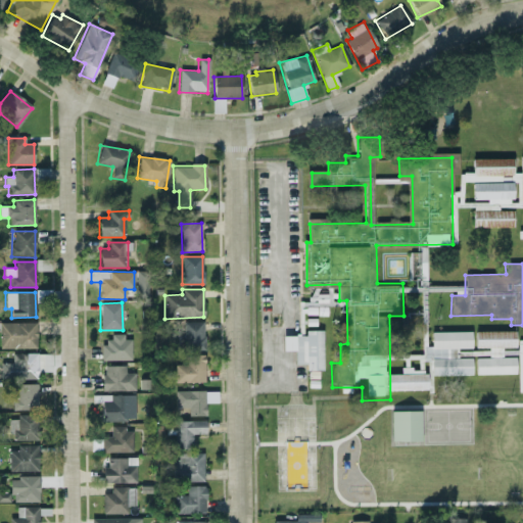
[(36,348),(36,322),(0,322),(0,347),(0,348),(36,348)]
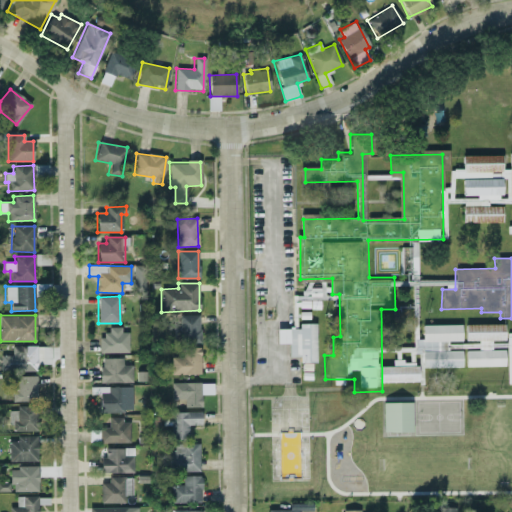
[(200,342),(199,315),(179,315),(180,343),(200,342)]
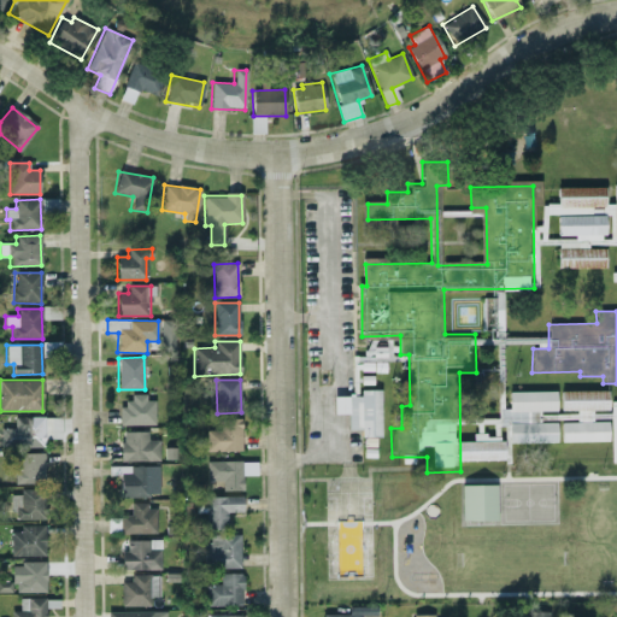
[(381,438),(380,391),(359,391),(359,395),(333,397),(333,415),(347,413),(347,430),(360,430),(360,438),(381,438)]
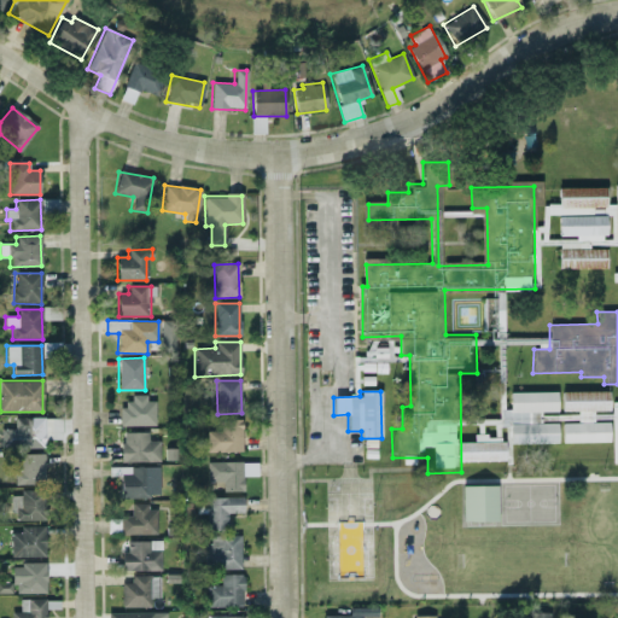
[(608,443),(608,423),(592,423),(592,412),(608,410),(608,391),(560,392),(560,412),(576,412),(577,423),(561,424),(561,443),(608,443)]
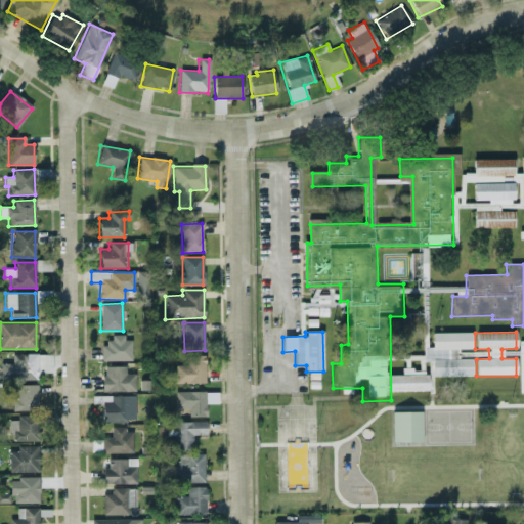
[(131,361),(131,337),(111,337),(111,343),(100,343),(100,361),(131,361)]
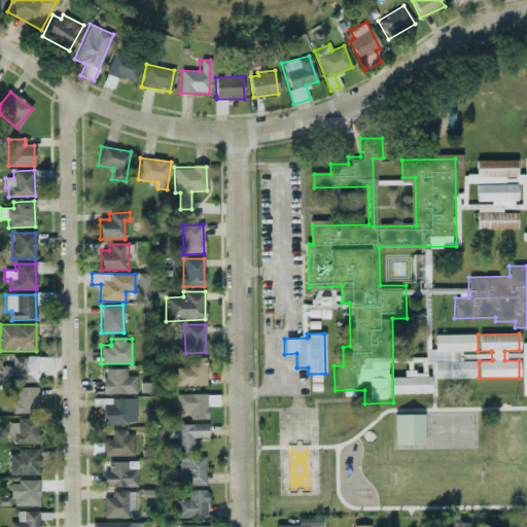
[(51,356),(11,357),(11,365),(0,366),(0,381),(37,381),(37,375),(53,375),(51,356)]
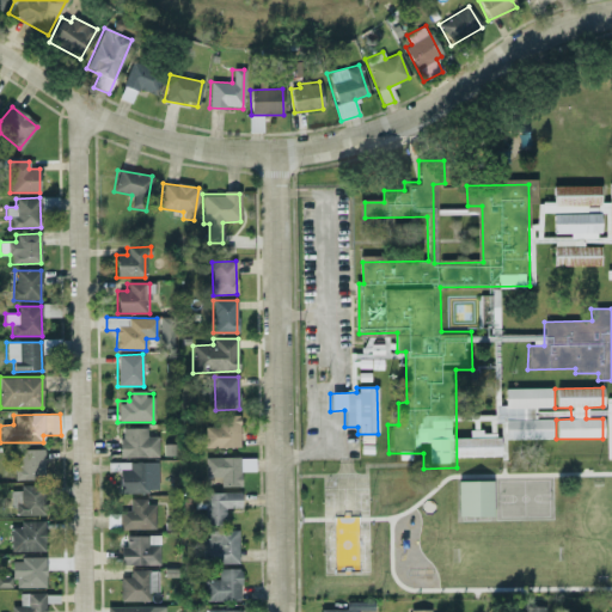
[(204,447),(239,447),(239,415),(218,416),(218,427),(204,427),(204,447)]
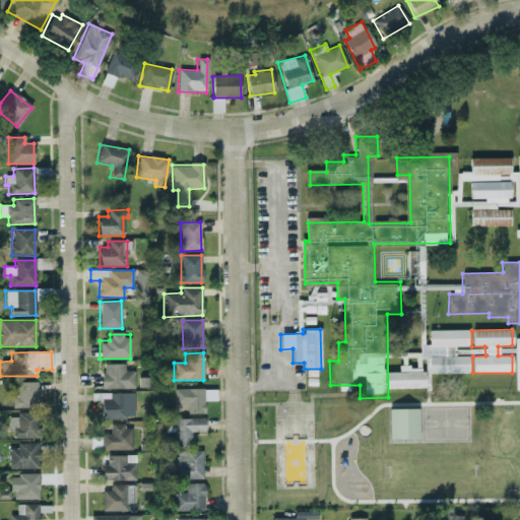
[(102,389),(134,388),(134,371),(124,371),(124,364),(102,364),(102,389)]
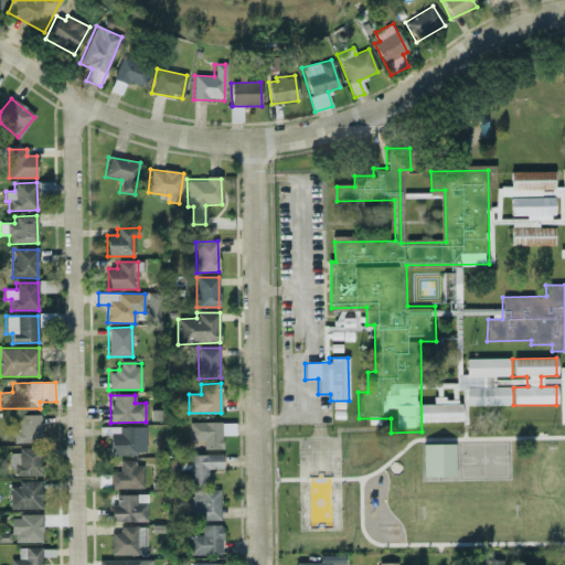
[(417,422),(461,420),(460,402),(433,402),(433,404),(417,405),(417,422)]
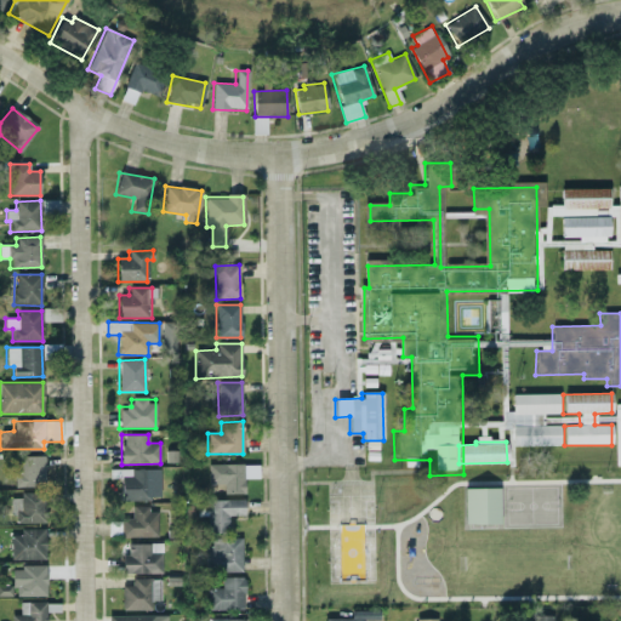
[(44,456),(17,456),(17,486),(44,486),(44,456)]
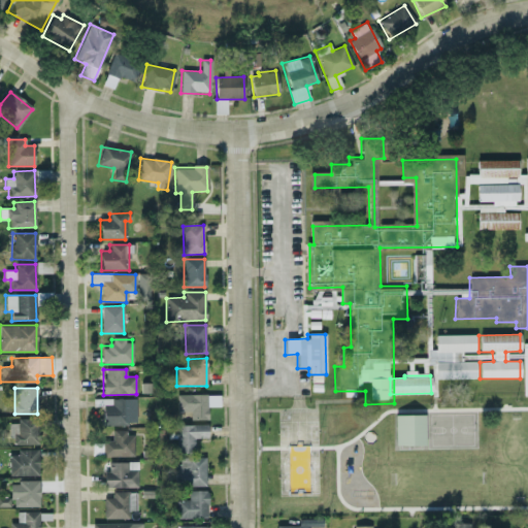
[(207,420),(207,407),(220,406),(220,394),(176,395),(177,418),(189,418),(189,420),(207,420)]
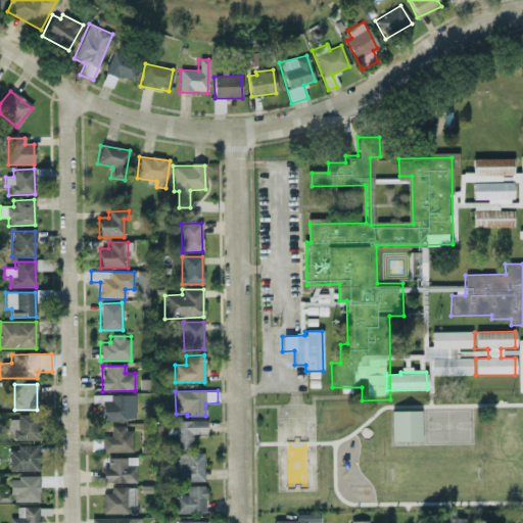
[(390,412),(390,441),(421,441),(420,411),(390,412)]
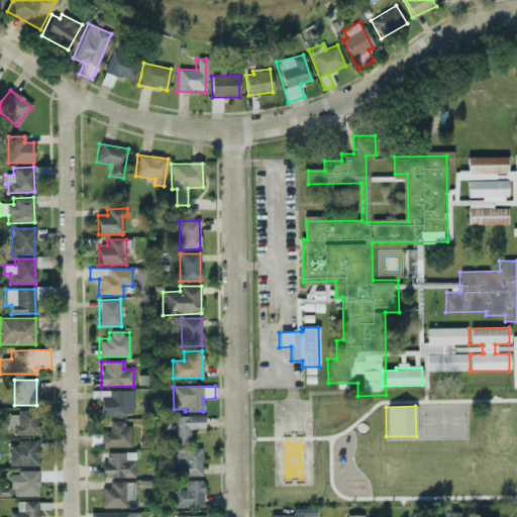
[(37,436),(37,410),(17,410),(16,415),(10,415),(10,435),(37,436)]
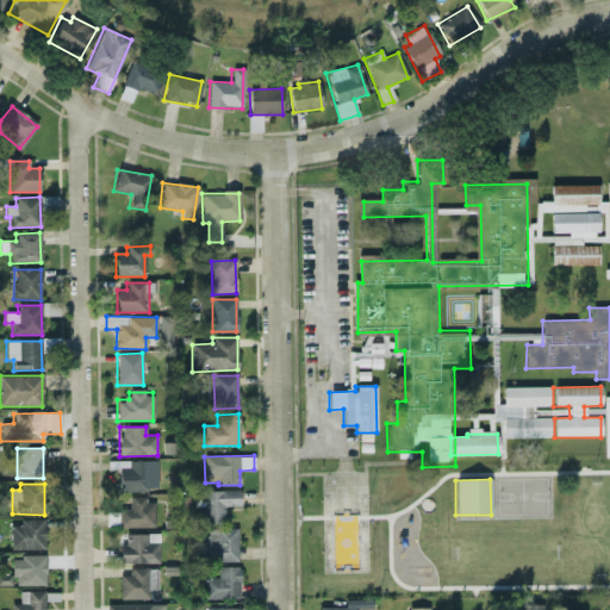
[(224,523),(224,506),(240,506),(238,491),(204,491),(204,523),(224,523)]
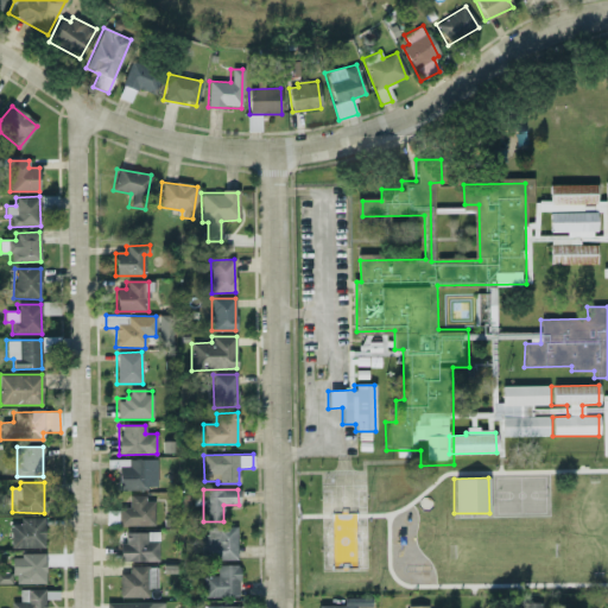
[(154,525),(153,498),(128,498),(130,507),(119,507),(119,526),(154,525)]
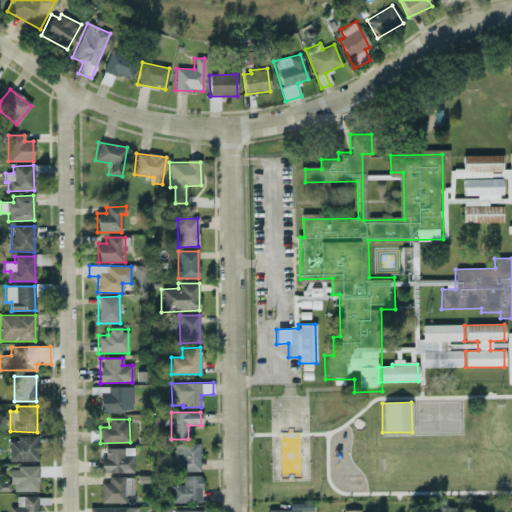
[(37,436),(16,436),(16,442),(8,442),(8,462),(37,461),(37,436)]
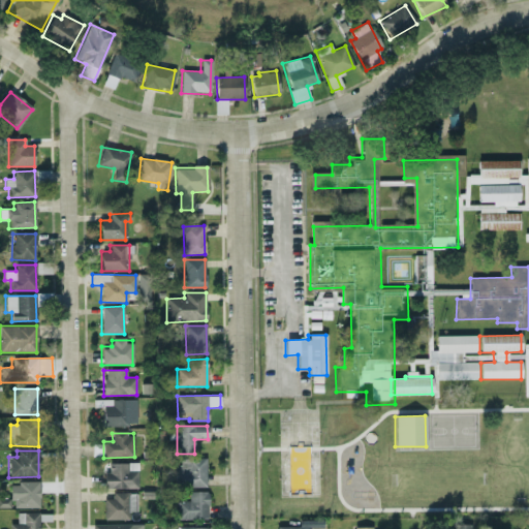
[(206,459),(176,458),(175,487),(205,487),(206,459)]
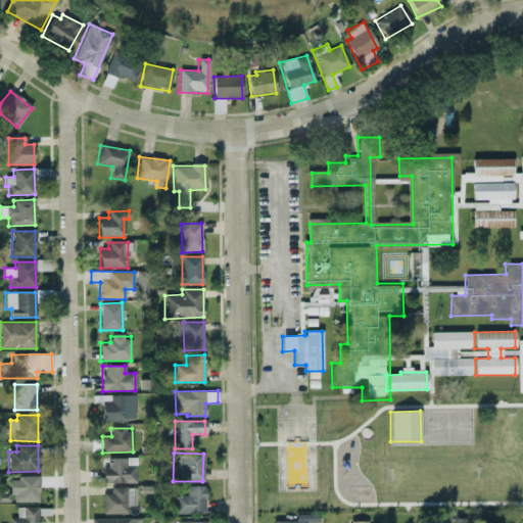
[(103,483),(136,482),(136,458),(107,458),(107,467),(102,467),(103,483)]
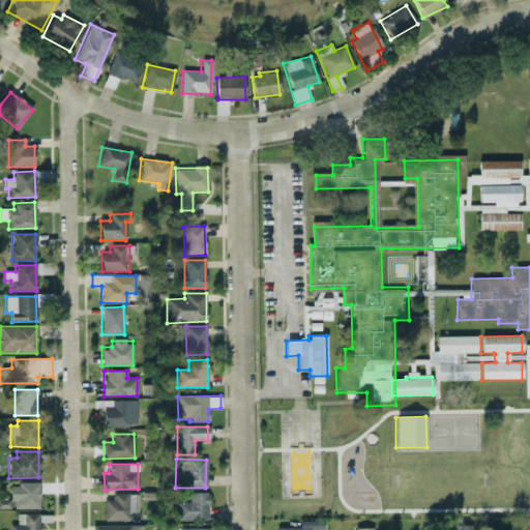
[(38,508),(38,483),(10,483),(11,509),(38,508)]
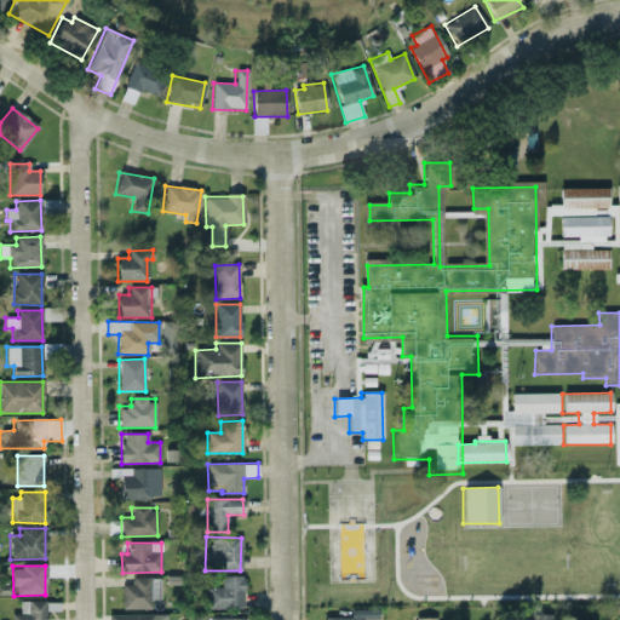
[(207,609),(244,608),(242,575),(220,577),(220,587),(207,589),(207,609)]
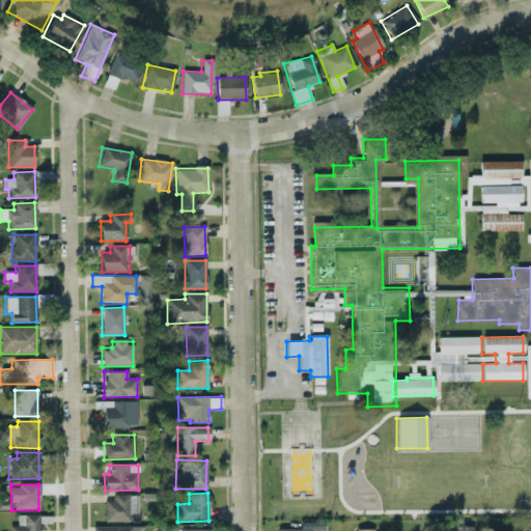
[(104,522),(130,522),(130,513),(137,513),(137,495),(112,495),(112,501),(104,501),(104,522)]
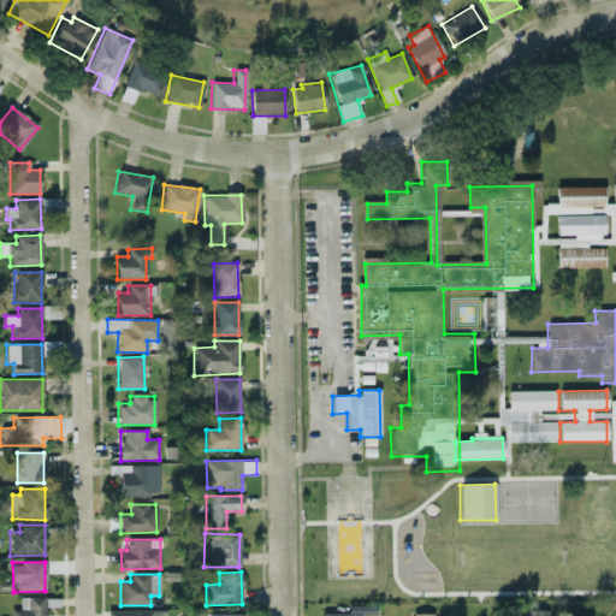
[(45,615),(45,598),(19,598),(19,610),(10,610),(10,615),(45,615)]
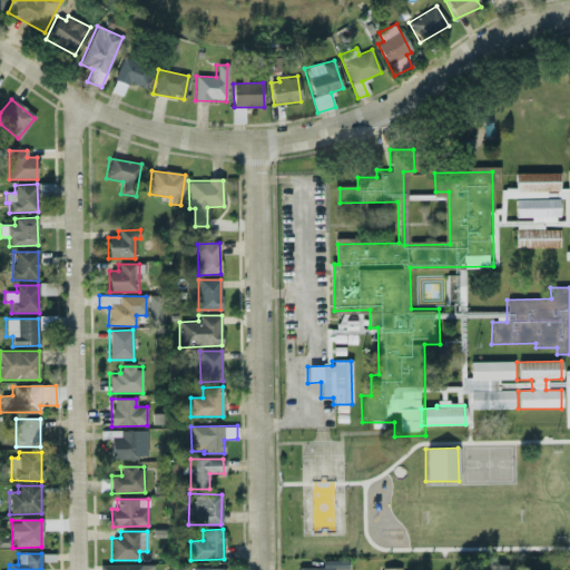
[(295,569),(334,569),(335,560),(322,560),(322,568),(296,567),(295,569)]
